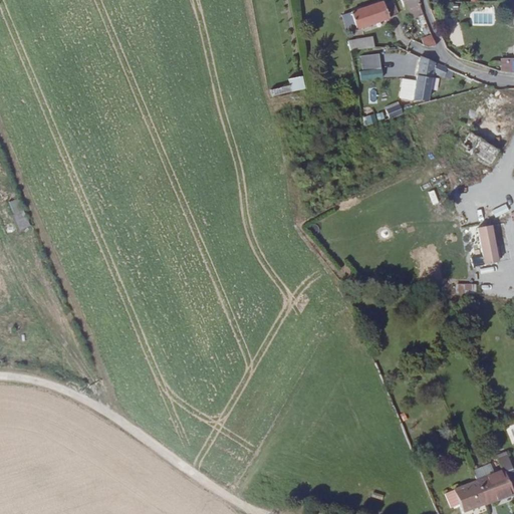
[(382,2),(342,15),(346,30),(355,27),(356,30),(384,20),(386,22),(389,21),(388,19),(390,18),(398,14),(393,0),(387,3),(386,0),(382,1),(382,2)]
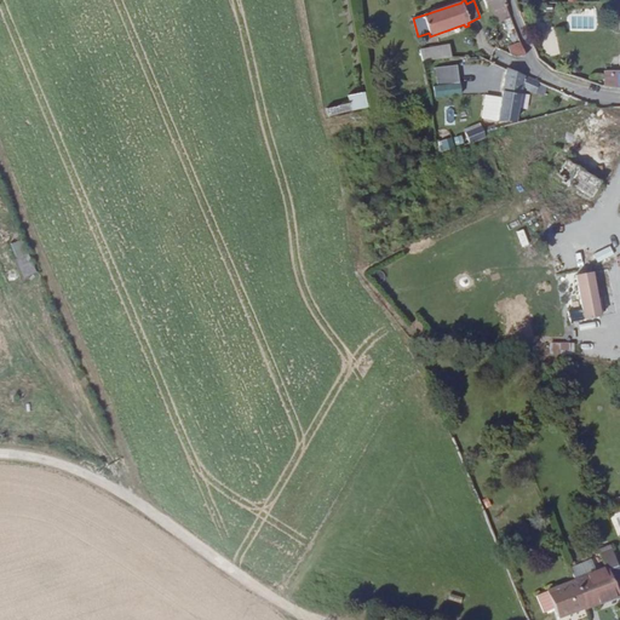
[(506,6),(504,0),(482,0),(488,13),(491,12),(494,24),(510,17),(505,6),(506,6)]
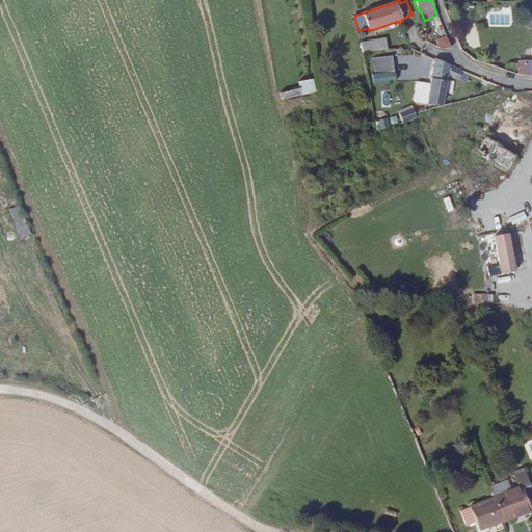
[(442,49),(451,48),(447,37),(436,42),(437,48),(442,49)]
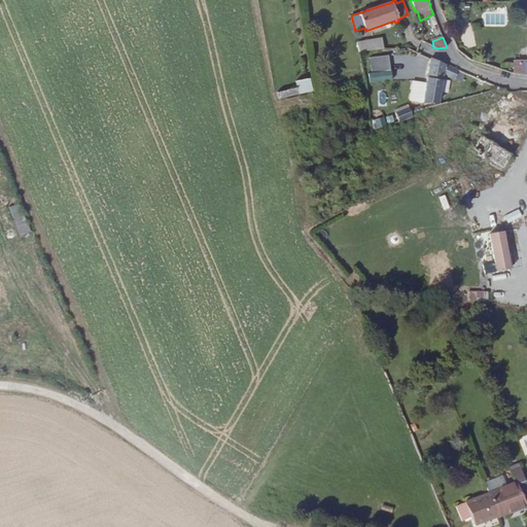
[(359,53),(384,48),(382,39),(357,42),(359,53)]
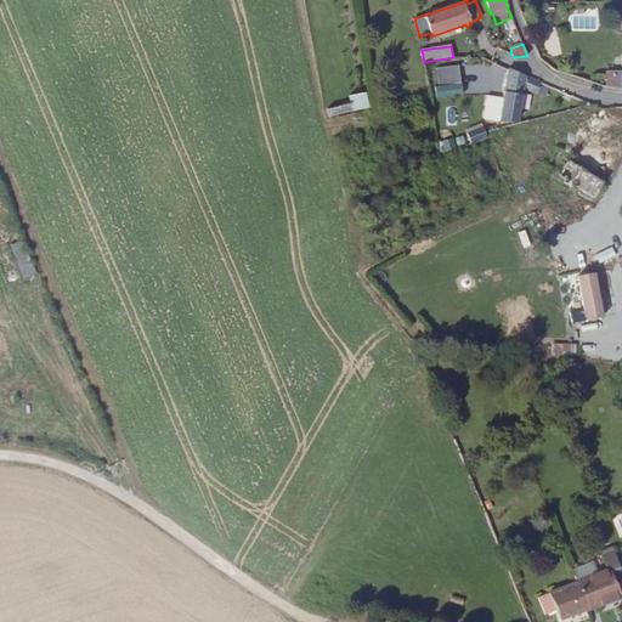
[(462,96),(458,66),(436,68),(439,86),(435,86),(436,99),(462,96)]
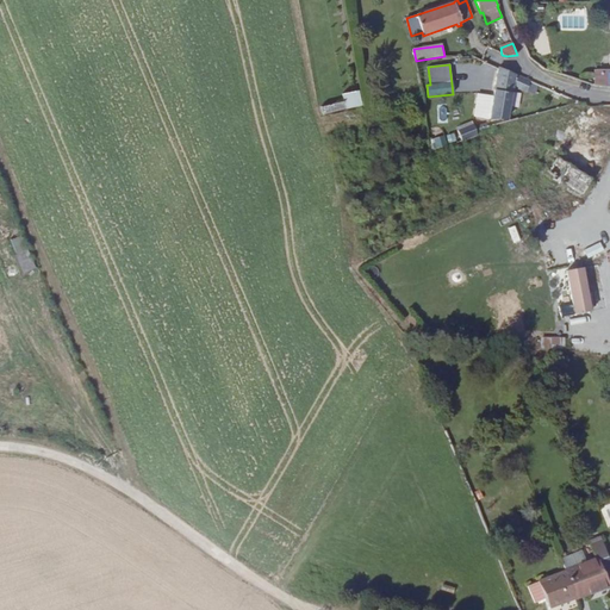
[(474,117),(490,119),(508,118),(514,87),(527,92),(527,91),(535,94),(537,85),(498,68),(493,98),(478,95),(474,117)]
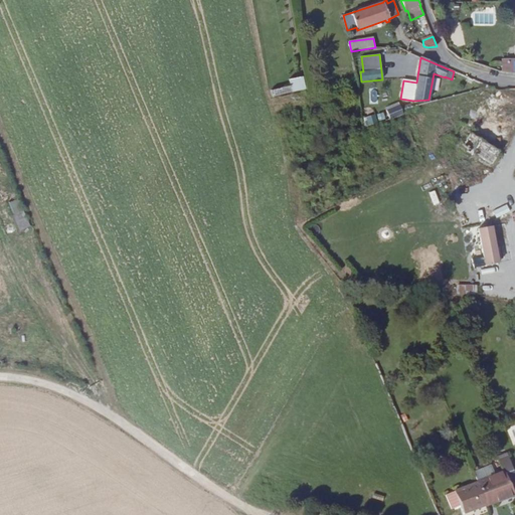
[(514,59),(504,59),(504,72),(514,73),(514,59)]
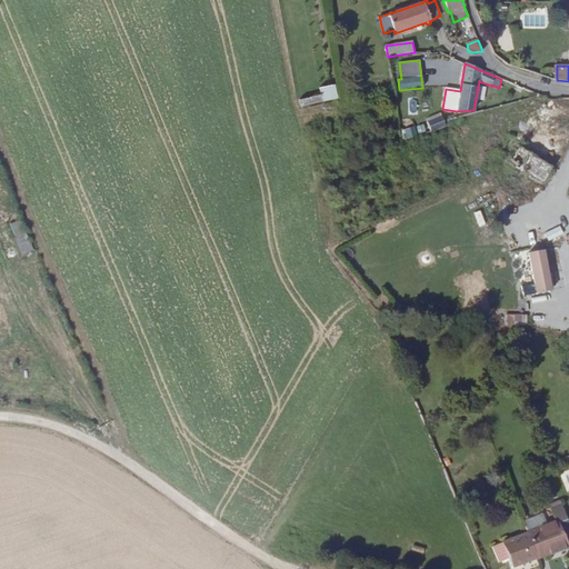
[(331,86),(319,88),(321,95),(299,100),(301,107),(335,99),(331,86)]
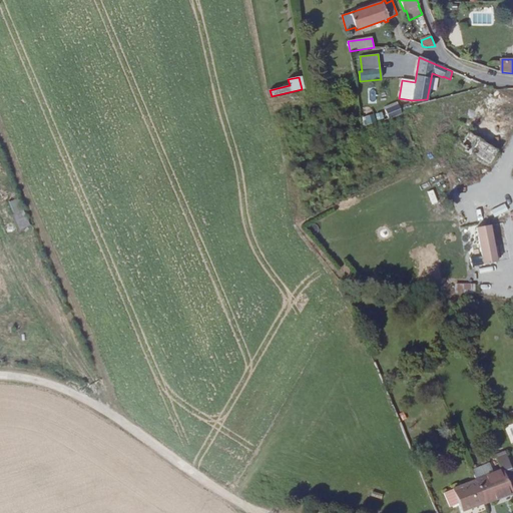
[(375,86),(365,86),(365,102),(375,101),(375,86)]
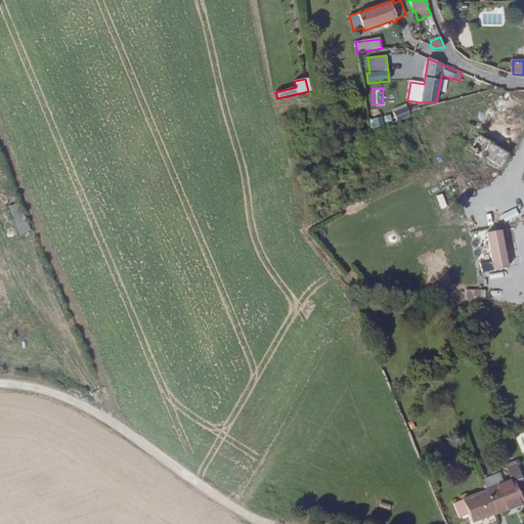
[(406,106),(393,113),(397,122),(409,116),(406,106)]
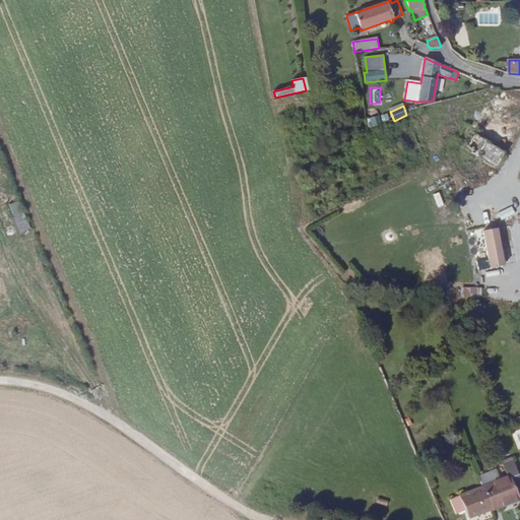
[(504,153),(474,134),(467,146),(472,150),(471,152),(477,157),(479,155),(496,166),(504,153)]
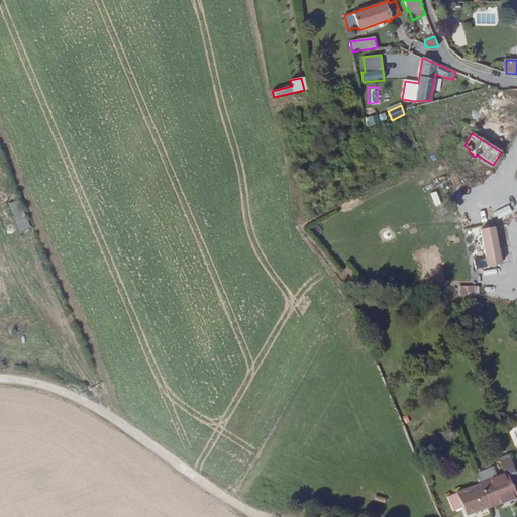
[(511,212),(508,206),(495,212),(498,218),(511,212)]
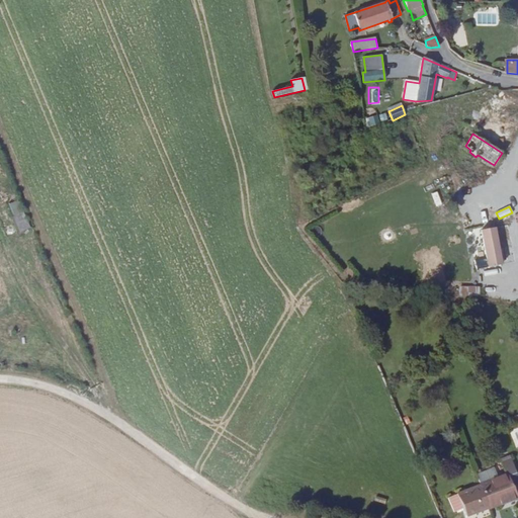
[(501,264),(494,228),(481,230),(486,258),(475,260),(477,269),(501,264)]
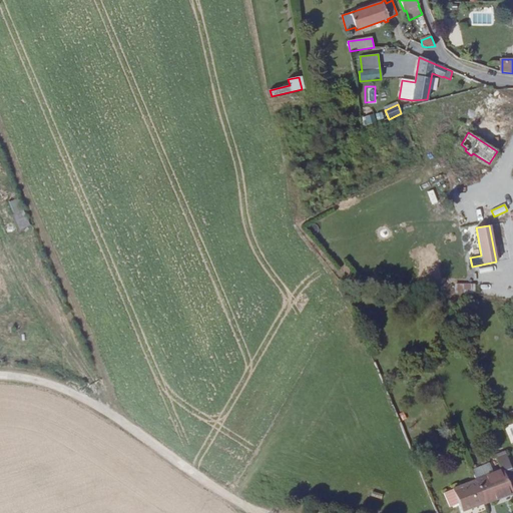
[(466,235),(475,234),(474,227),(465,228),(466,235)]
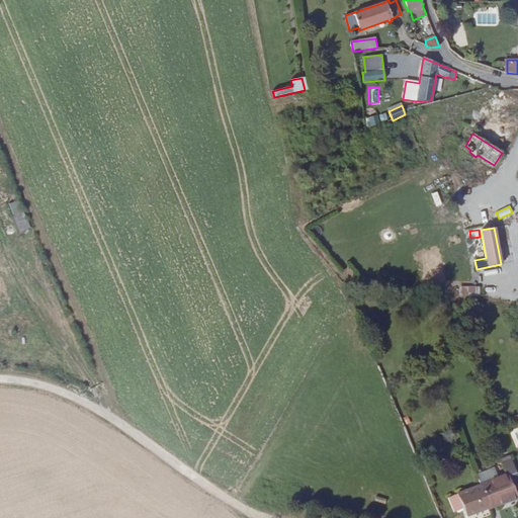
[(478,287),(459,287),(459,295),(478,295),(478,287)]
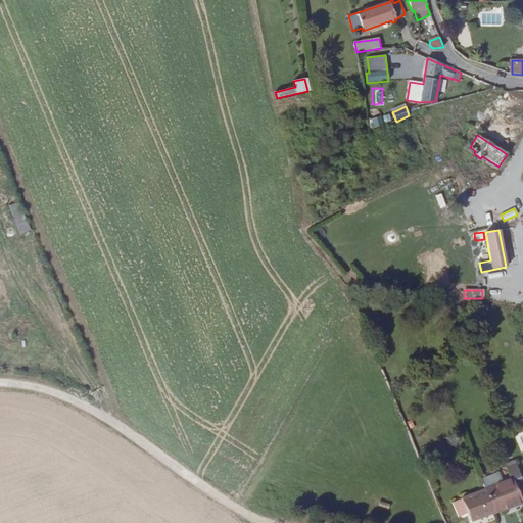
[(514,461),(506,464),(512,478),(513,481),(521,477),(514,461)]
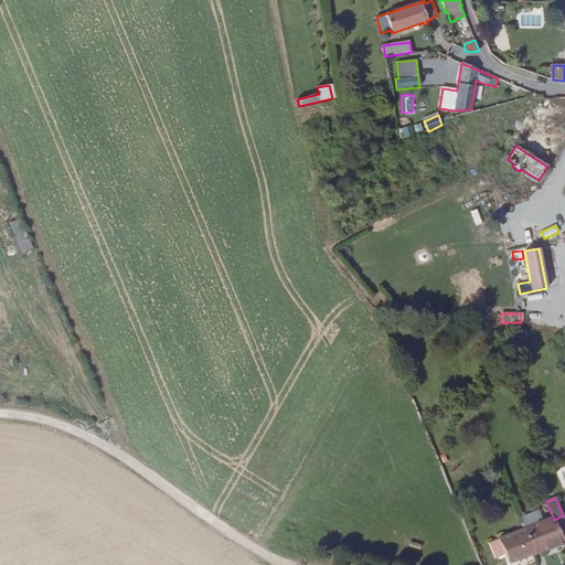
[(539,510),(519,518),(523,529),(543,521),(539,510)]
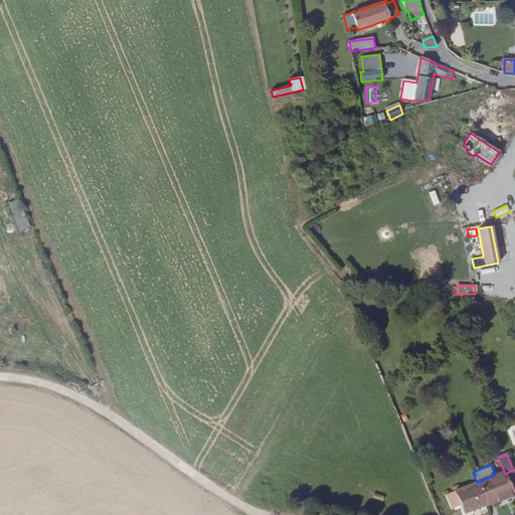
[(510,484),(514,481),(514,475),(513,470),(505,474),(510,484)]
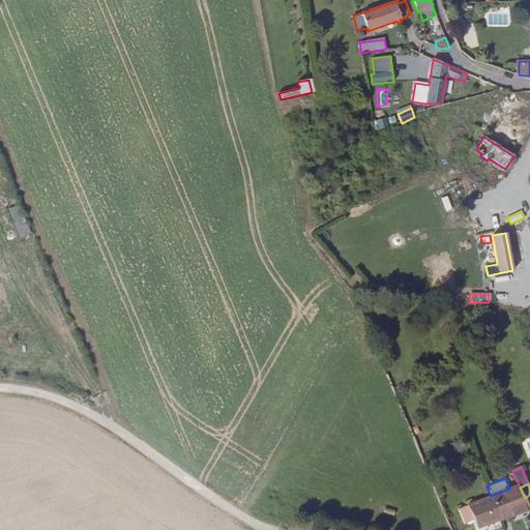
[(491,496),(500,520),(529,508),(525,498),(520,488),(519,484),(509,489),(491,496)]
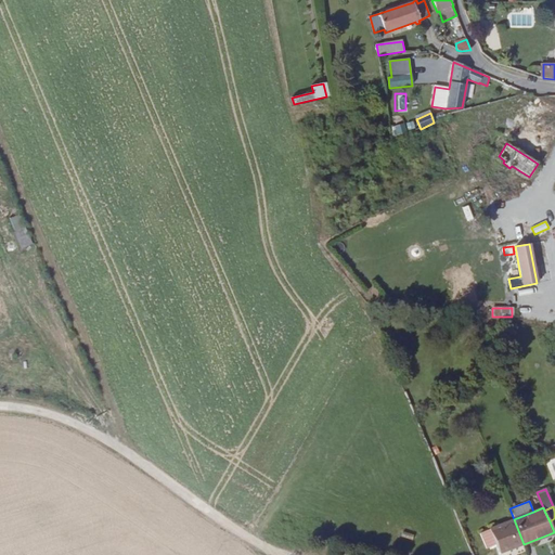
[(514,519),(490,529),(497,544),(500,553),(524,544),(514,519)]
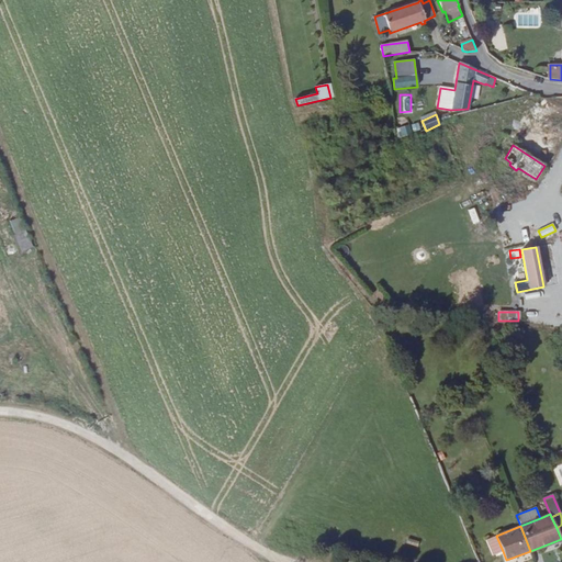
[(503,551),(496,536),(486,540),(493,555),(503,551)]
